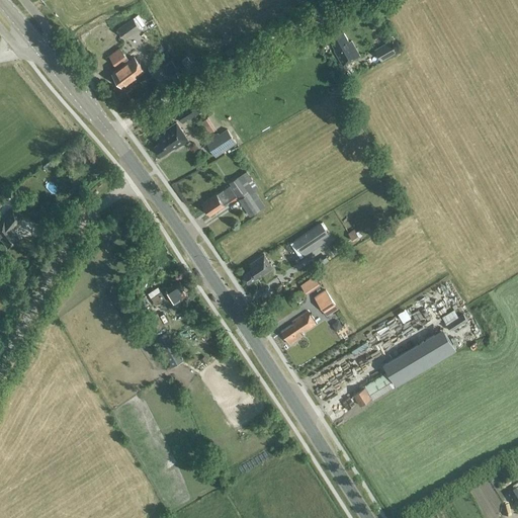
[(119,29),(117,30),(124,39),(140,28),(133,19),(125,24),(119,29)]
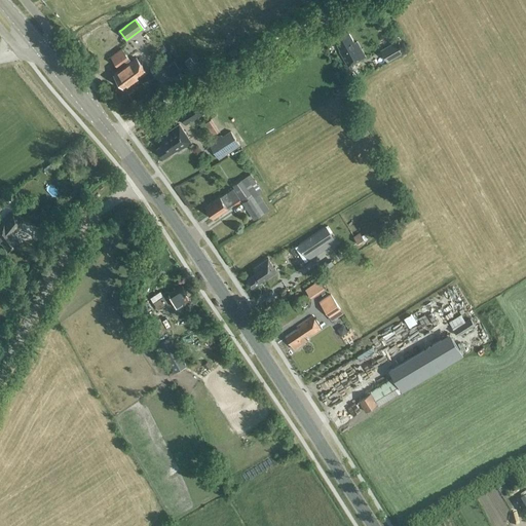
[(345,29),(333,36),(338,46),(337,46),(340,52),(339,52),(348,68),(366,58),(357,42),(353,43),(345,29)]
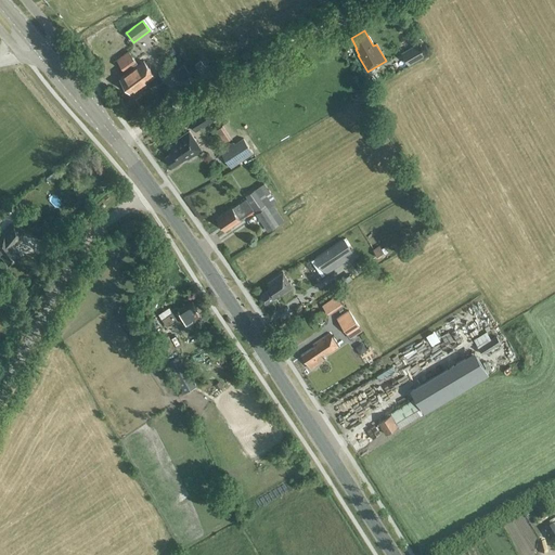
[(417,44),(402,53),(409,64),(424,56),(417,44)]
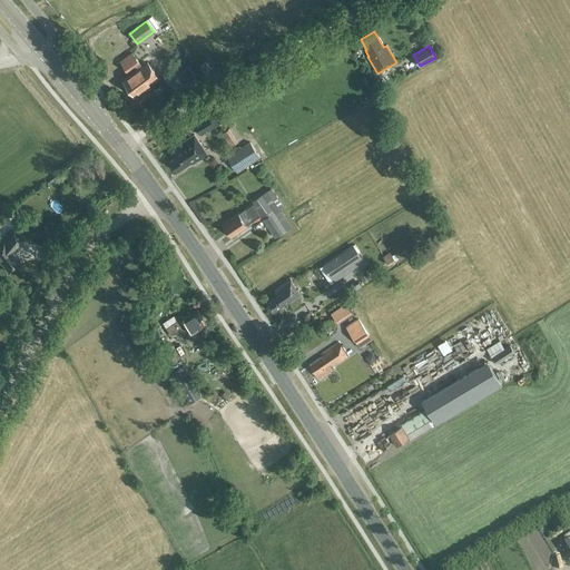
[(119,62),(129,76),(143,66),(133,52),(119,62)]
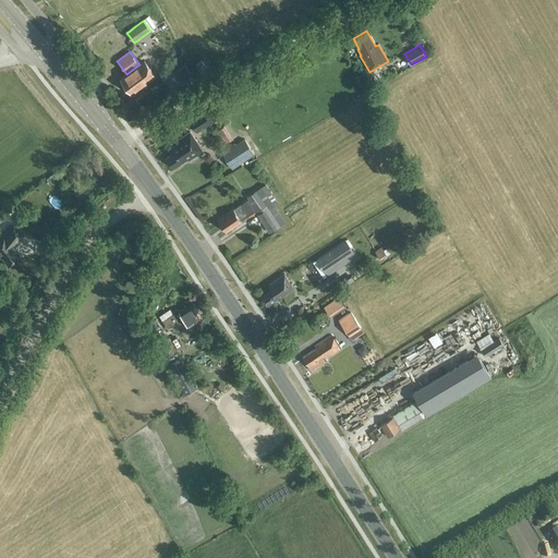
[(178,68),(183,63),(178,56),(172,60),(178,68)]
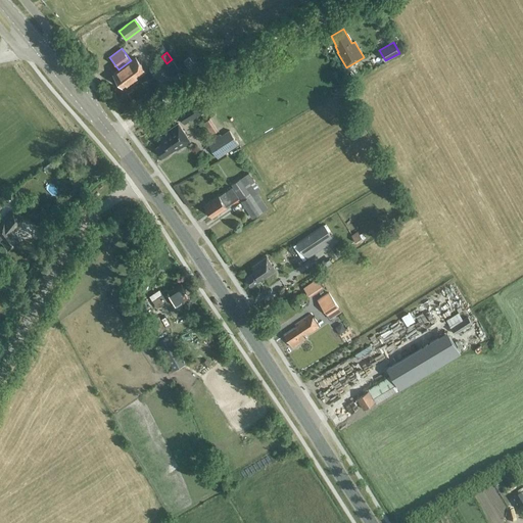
[(191,56),(185,59),(189,67),(195,63),(191,56)]
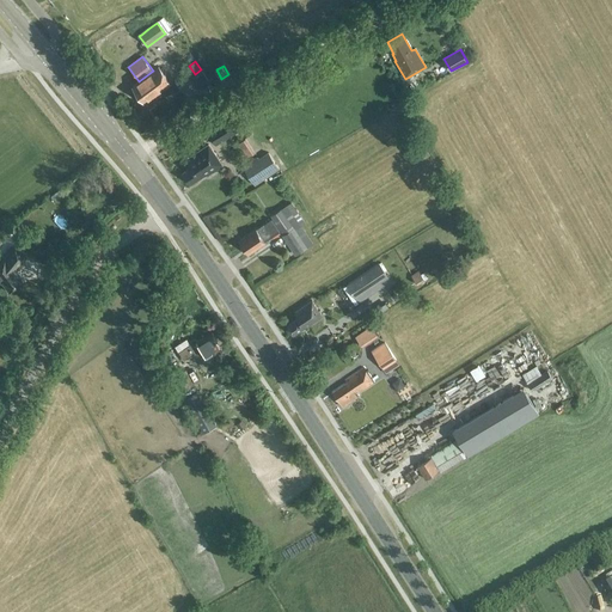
[(145,104),(171,85),(159,69),(134,89),(145,104)]
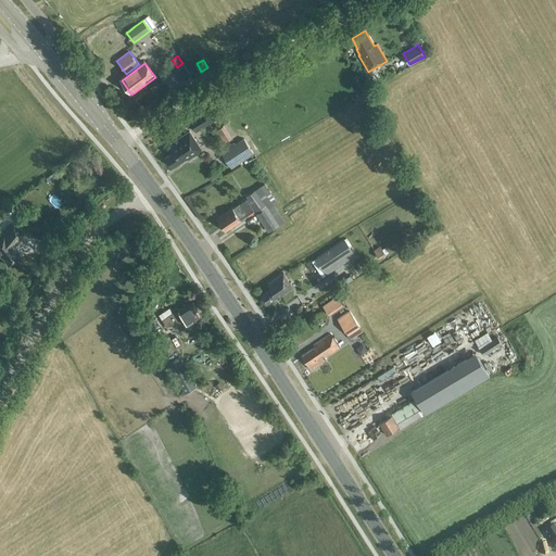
[(189,121),(196,131),(216,118),(209,108),(189,121)]
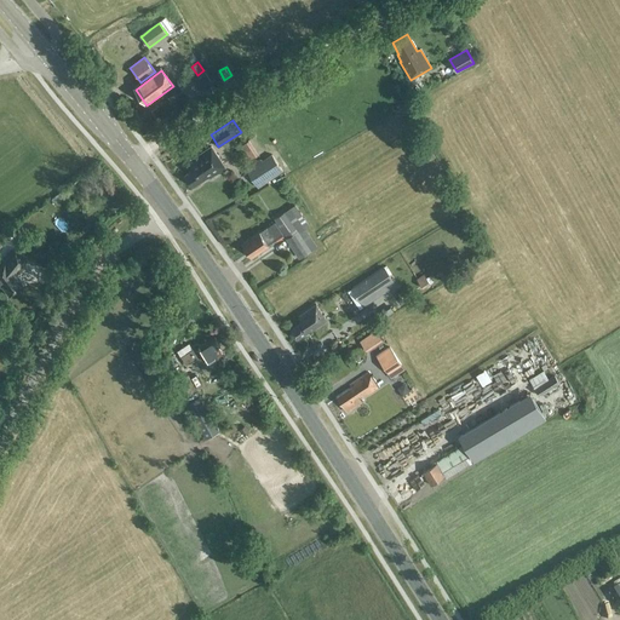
[(259,156),(267,153),(259,137),(252,141),(259,156)]
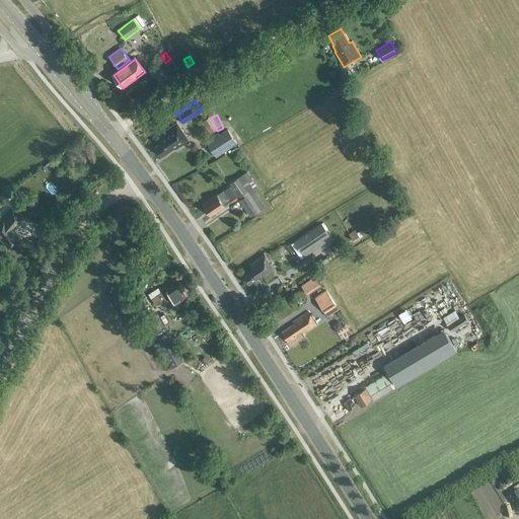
[(162,143),(155,147),(162,157),(174,148),(175,150),(189,141),(176,124),(158,136),(162,143)]
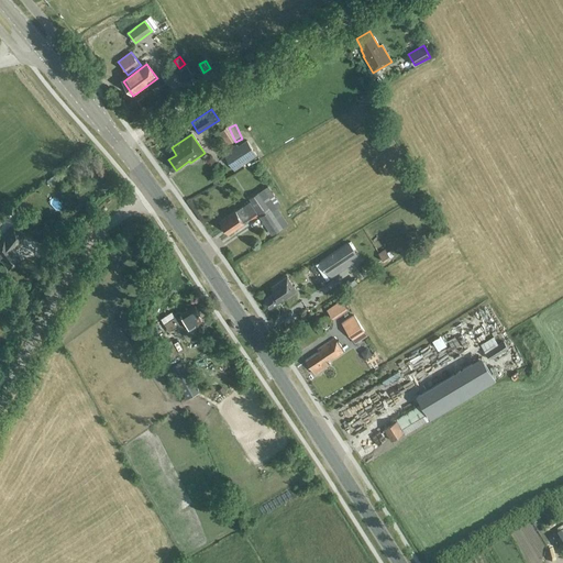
[(234,170),(256,155),(246,141),(238,146),(236,145),(223,154),(234,170)]
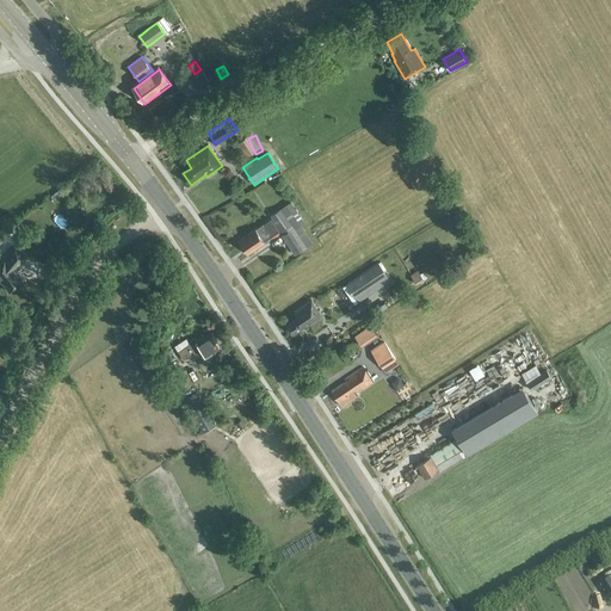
[(69,190),(66,184),(50,196),(55,202),(69,190)]
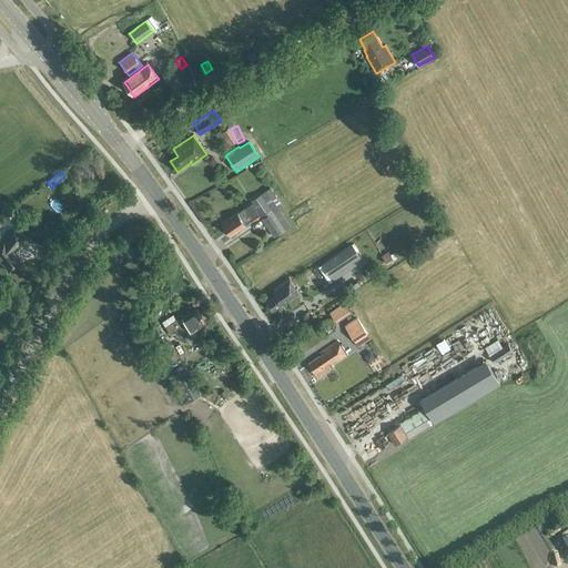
[(237,213),(222,223),(230,235),(246,224),(252,220),(260,214),(269,227),(275,237),(291,227),(279,209),(282,206),(270,189),(261,194),(251,201),(253,204),(245,210),(244,209),(237,213)]
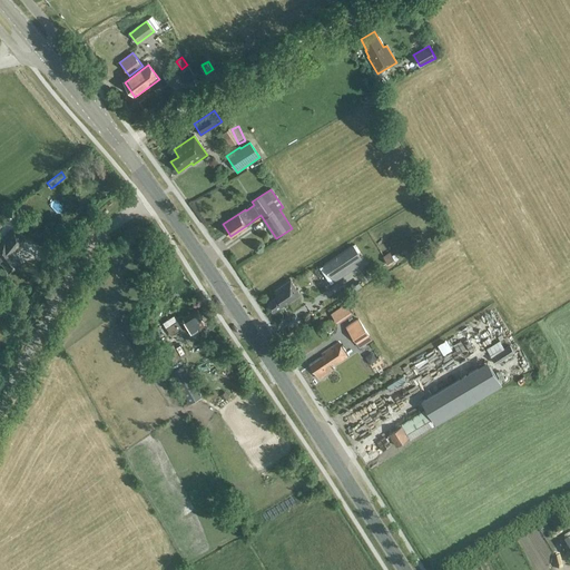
[(13,253),(23,239),(12,231),(3,238),(0,241),(0,262),(8,272),(20,263),(13,253)]
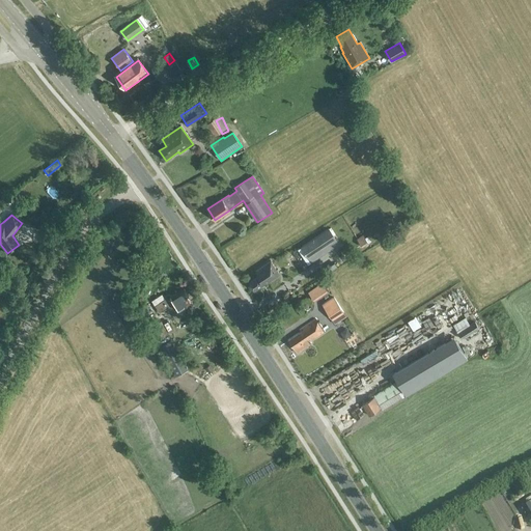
[(327,229),(301,247),(309,258),(335,241),(327,229)]
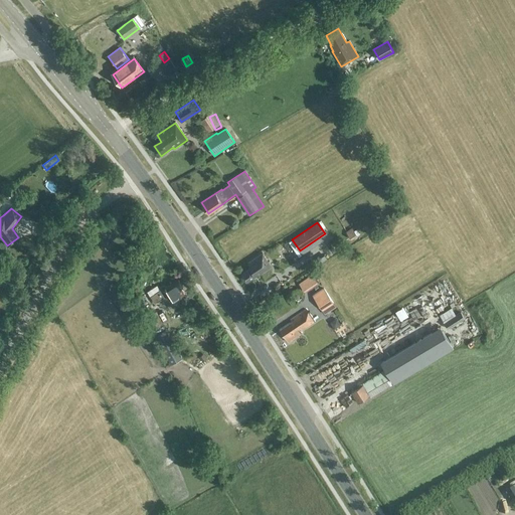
[(350,239),(356,235),(351,227),(345,232),(350,239)]
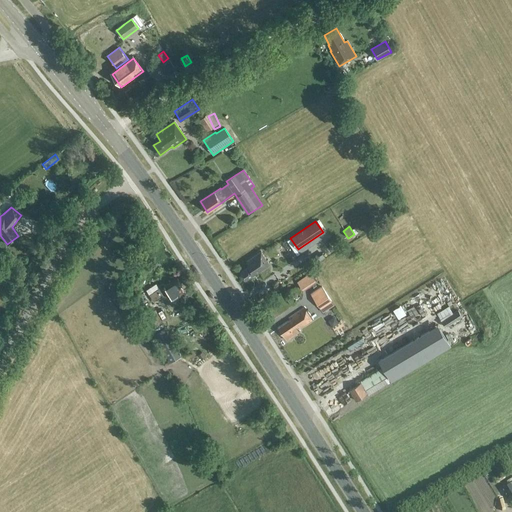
[(245,280),(266,266),(269,264),(260,252),(246,262),(249,266),(240,272),(245,280)]
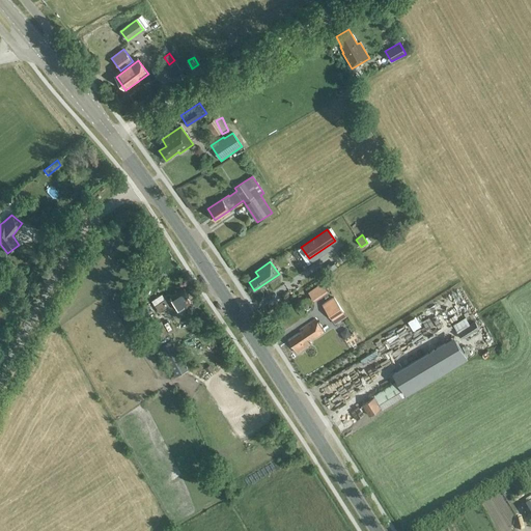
[(317,288),(324,298),(338,288),(332,279),(317,288)]
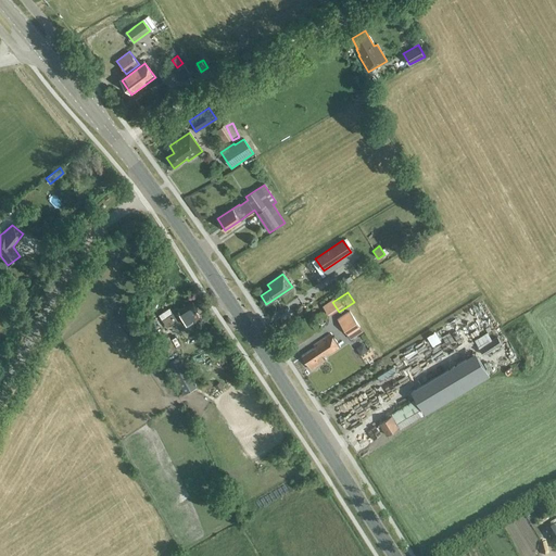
[(168,327),(171,326),(173,330),(178,331),(182,328),(199,317),(196,312),(198,311),(192,302),(178,312),(177,308),(171,313),(173,315),(164,320),(168,327)]
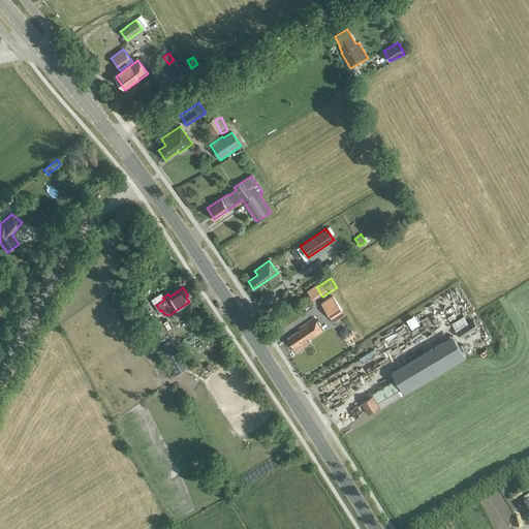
[(195,287),(186,291),(190,302),(200,298),(195,287)]
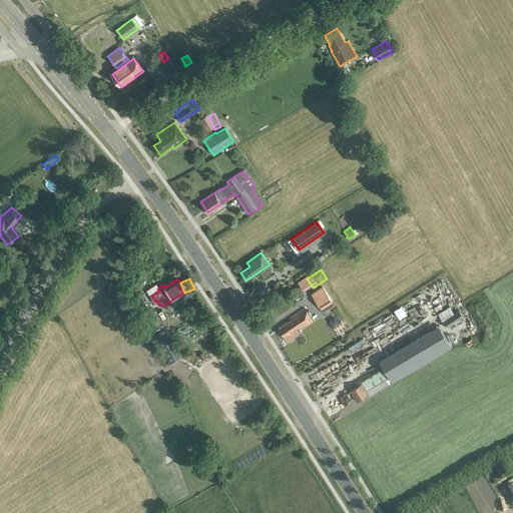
[(322,288),(311,295),(321,310),(332,302),(322,288)]
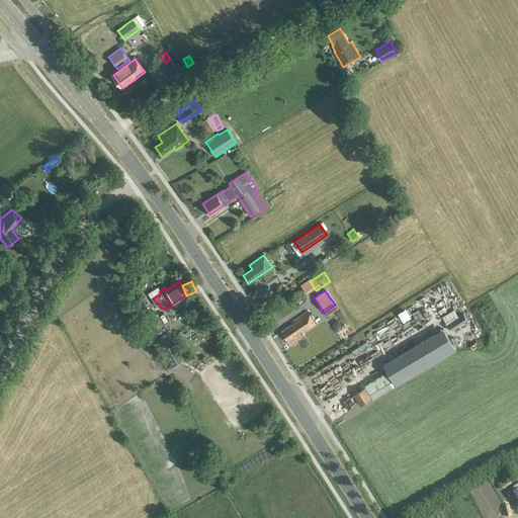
[(456,321),(466,314),(461,307),(451,314),(456,321)]
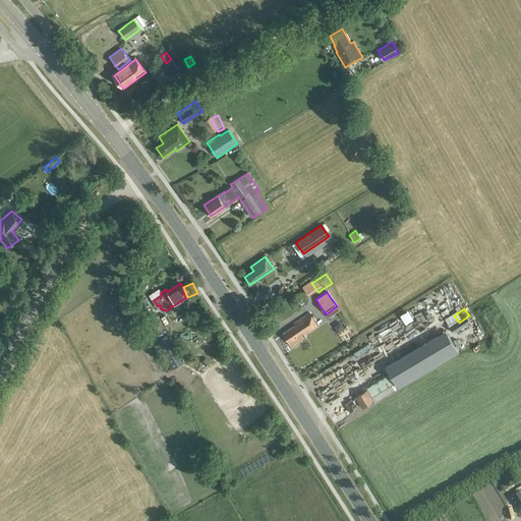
[(295,326),(283,334),(291,346),(304,338),(303,336),(314,329),(317,326),(309,313),(305,315),(294,324),(295,326)]
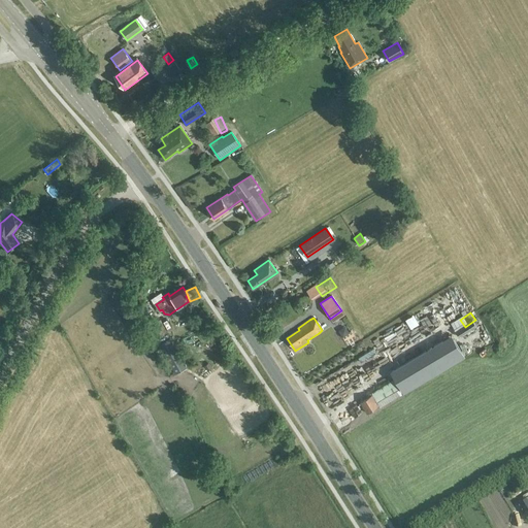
[(472,334),(488,325),(485,319),(468,328),(472,334)]
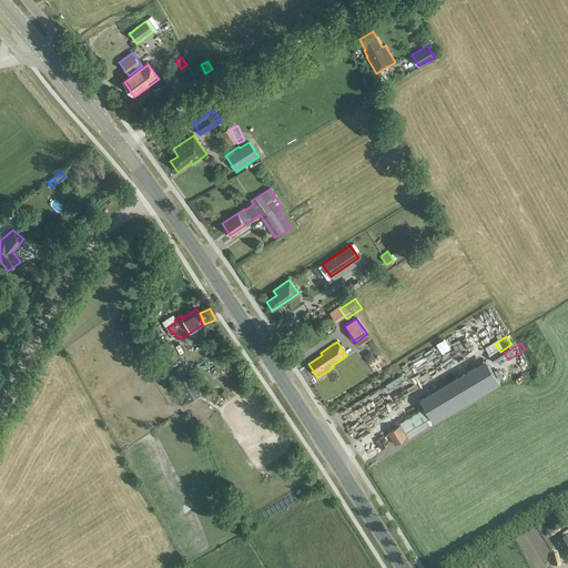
[(171,345),(160,350),(166,364),(176,359),(171,345)]
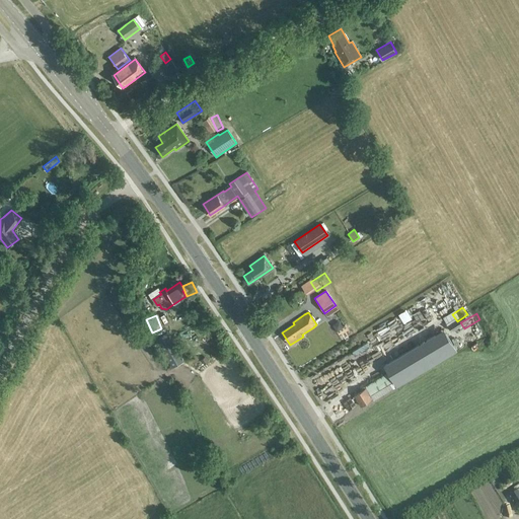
[(167,334),(156,340),(172,368),(182,362),(167,334)]
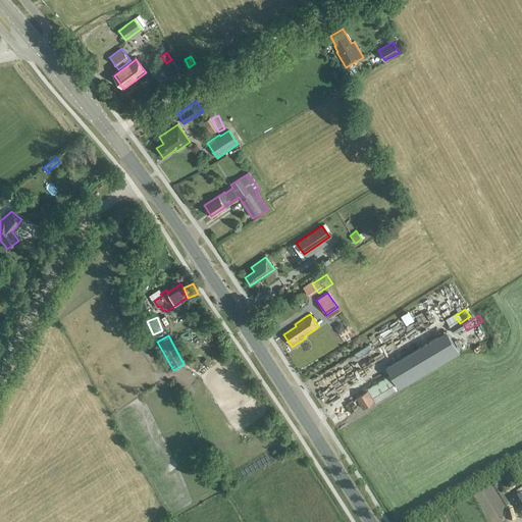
[(432,369),(453,361),(447,348),(427,356),(432,369)]
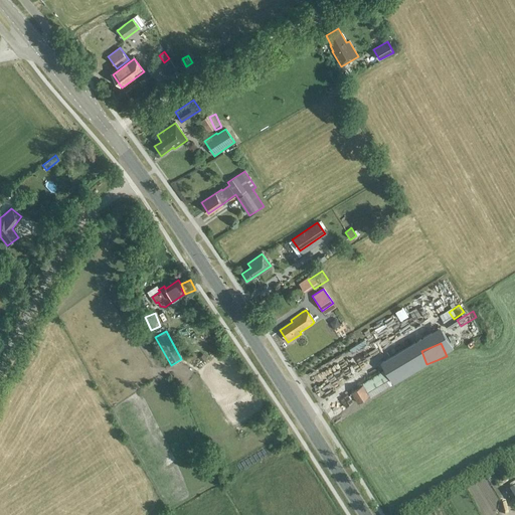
[(202,354),(208,362),(216,357),(210,348),(202,354)]
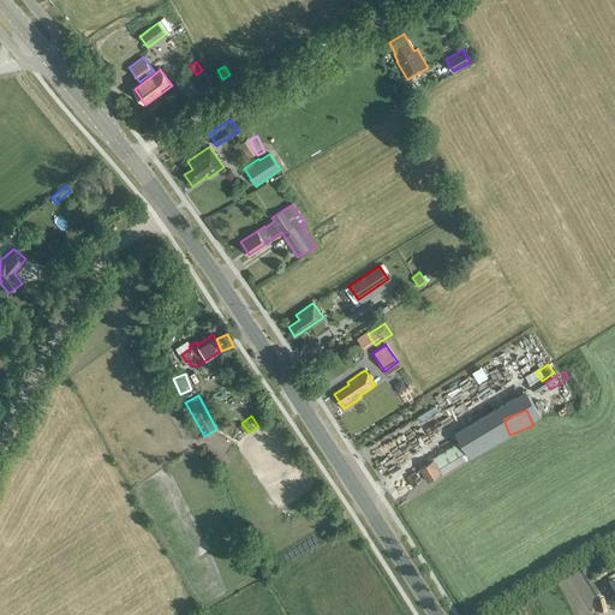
[(433,461),(419,470),(427,482),(441,473),(442,476),(469,460),(458,442),(451,447),(431,458),(433,461)]
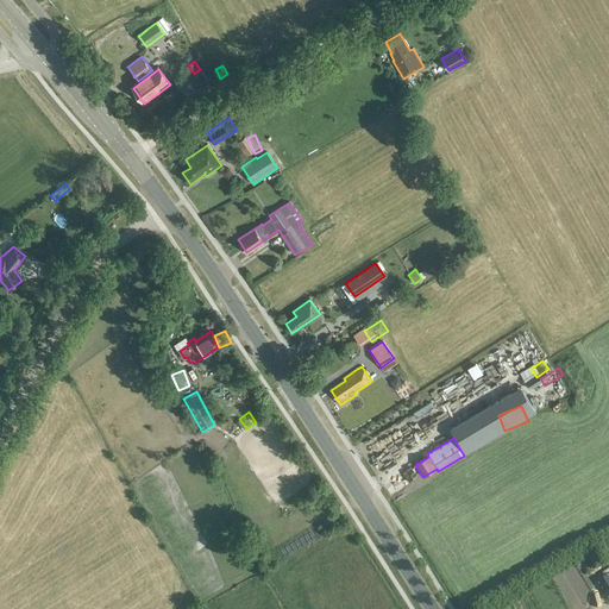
[(393,466),(401,460),(397,454),(389,460),(393,466)]
